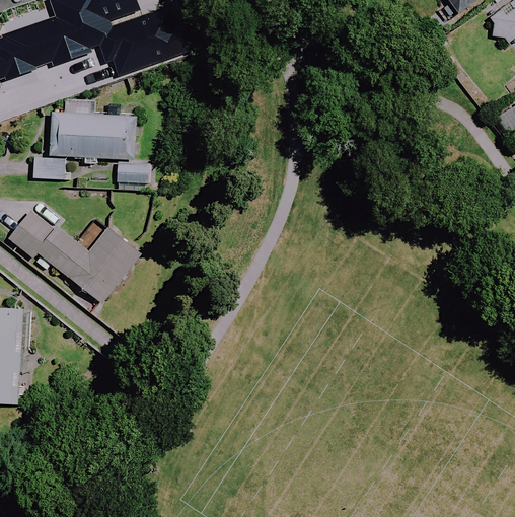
[(447,0),(459,15),(477,0),(447,0)]
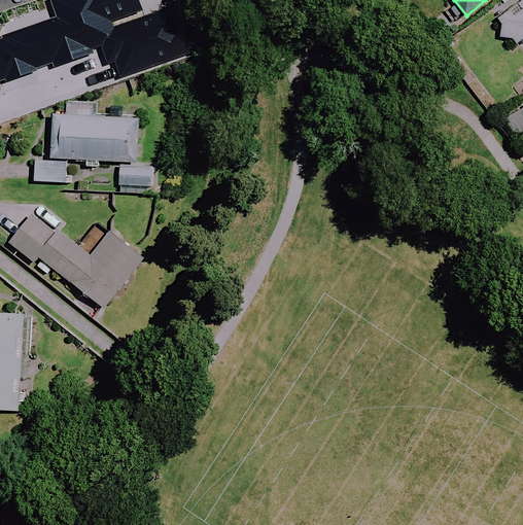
[(518,0),(493,16),(512,43),(522,35),(522,0),(518,0)]
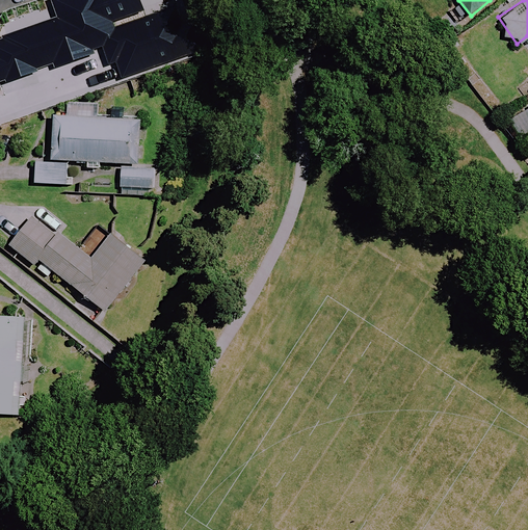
[(107,60),(106,1),(62,2),(63,40),(57,40),(57,61),(107,60)]
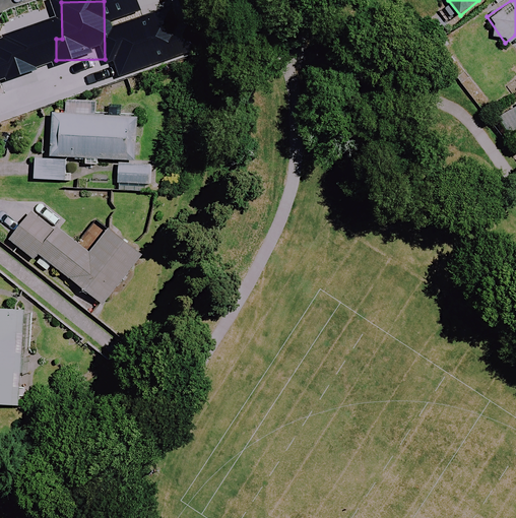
[(37,104),(24,68),(0,77),(0,107),(5,123),(25,116),(23,109),(37,104)]
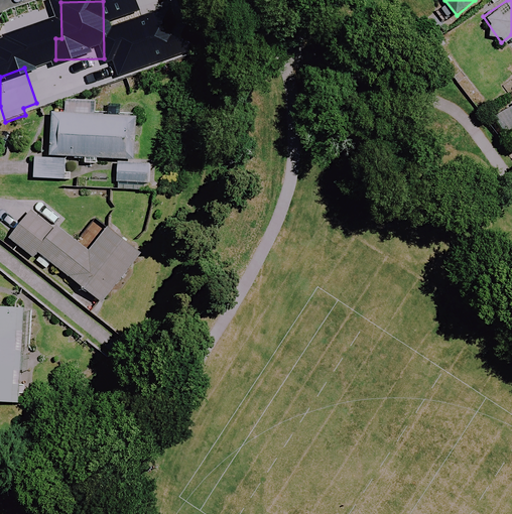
[(511,103),(491,114),(501,134),(511,128),(511,103)]
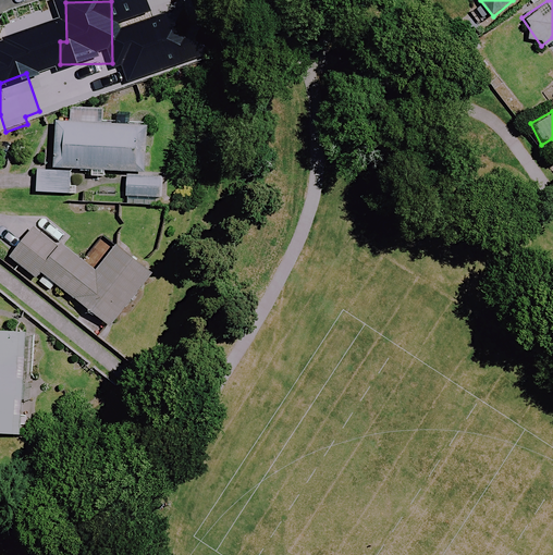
[(163,197),(164,172),(142,171),(144,126),(57,122),(53,165),(38,165),(37,189),(70,192),(71,167),(121,170),(120,194),(163,197)]
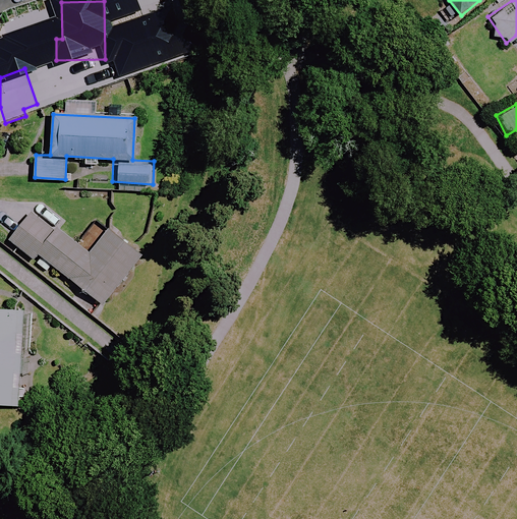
[(55,232),(15,199),(0,218),(0,233),(37,263),(41,256),(101,303),(139,254),(107,228),(95,244),(84,236),(77,243),(58,228),(55,232)]
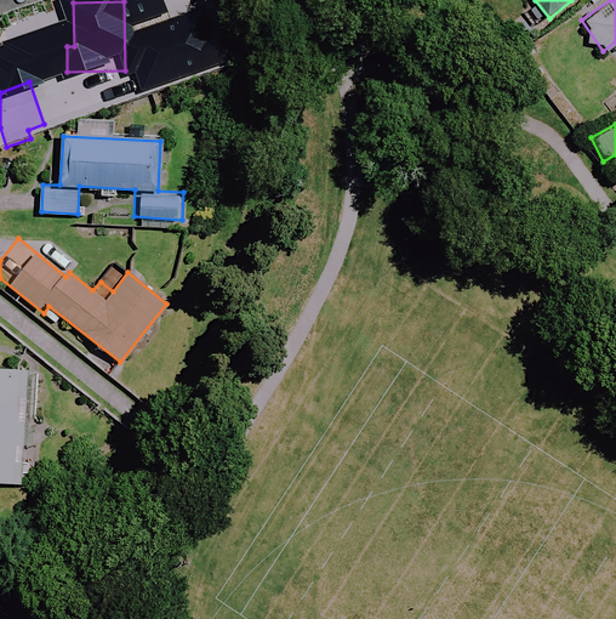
[(26,372),(0,369),(0,481),(20,483),(23,421),(15,421),(17,396),(23,397),(26,372)]
